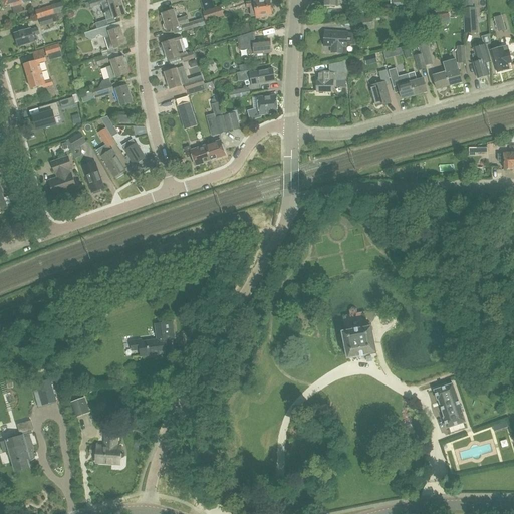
[(29,0),(4,0),(6,5),(11,4),(14,14),(23,11),(21,3),(30,1),(29,0)]
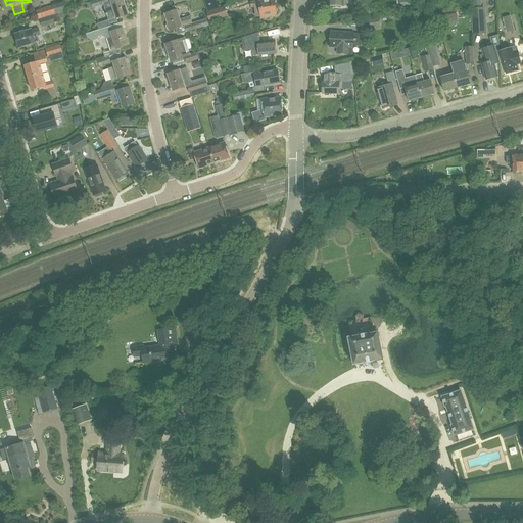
[(95,0),(86,3),(87,9),(108,3),(107,0),(95,0)]
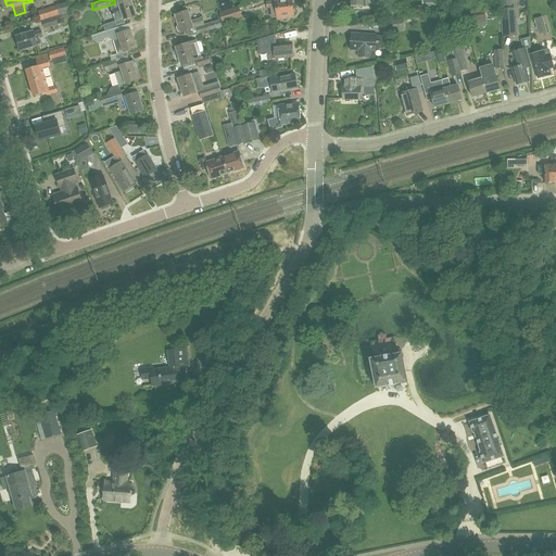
[(119,8),(112,10),(115,22),(113,23),(114,28),(116,28),(125,25),(123,20),(136,15),(130,0),(123,0),(117,2),(119,8)]
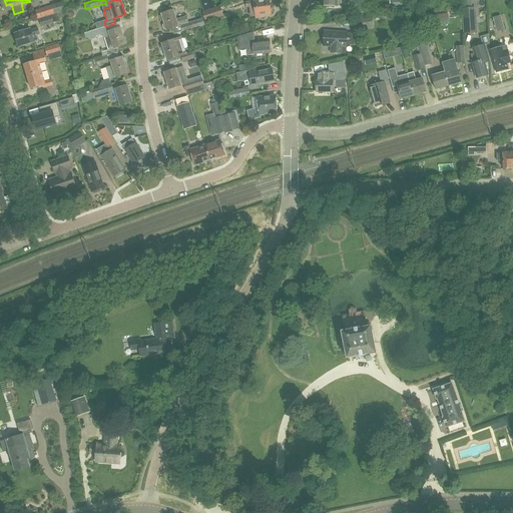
[(269,0),(260,0),(252,1),(245,2),(245,8),(249,7),(250,17),(254,16),(255,18),(264,17),(264,15),(272,14),(269,0)]
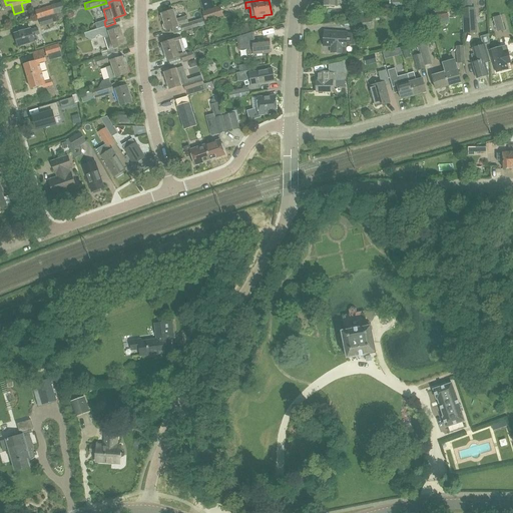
[(472,0),(461,0),(463,33),(475,32),(472,0)]
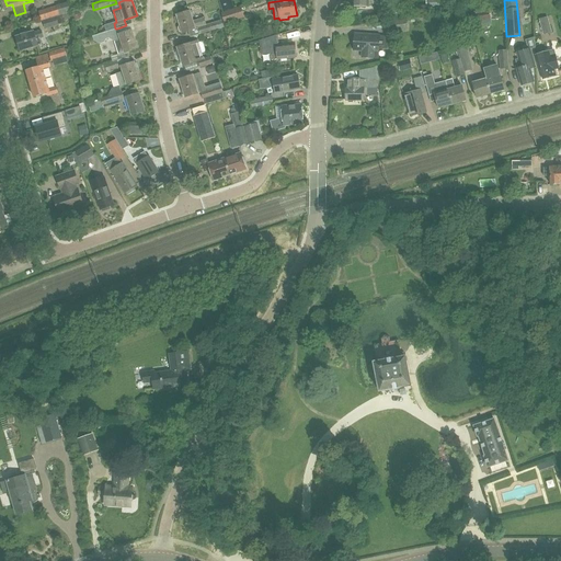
[(68,3),(57,6),(60,16),(70,13),(71,13),(68,3)]
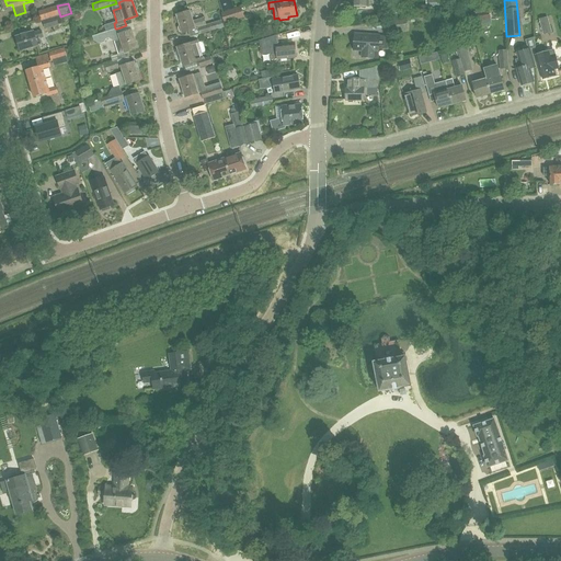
[(57,6),(46,9),(45,8),(38,10),(42,21),(43,20),(56,16),(56,18),(60,16),(57,6)]
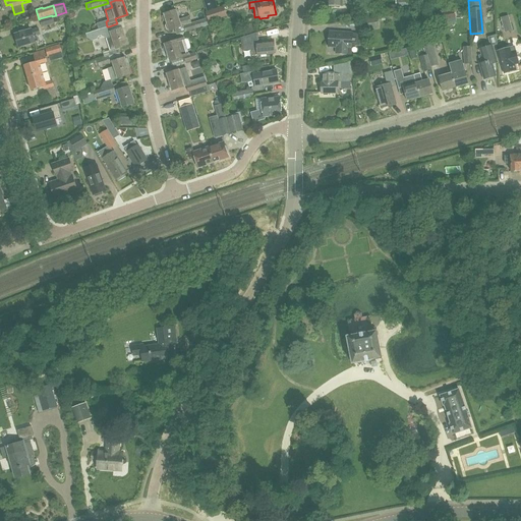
[(206,12),(209,21),(227,16),(224,5),(206,12)]
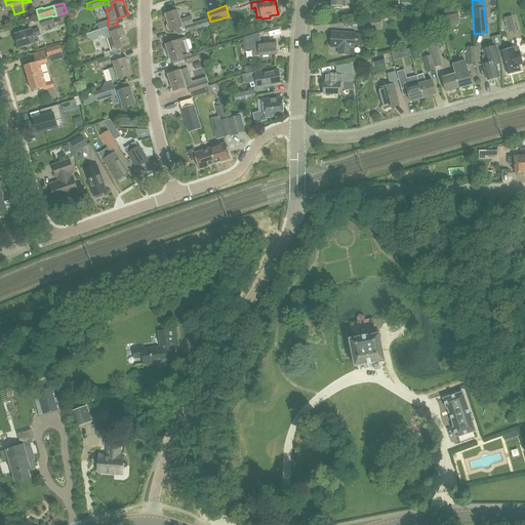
[(170,31),(176,29),(177,35),(205,27),(202,21),(193,23),(191,16),(180,19),(177,10),(165,14),(168,24),(167,24),(167,26),(168,29),(169,31),(170,31)]
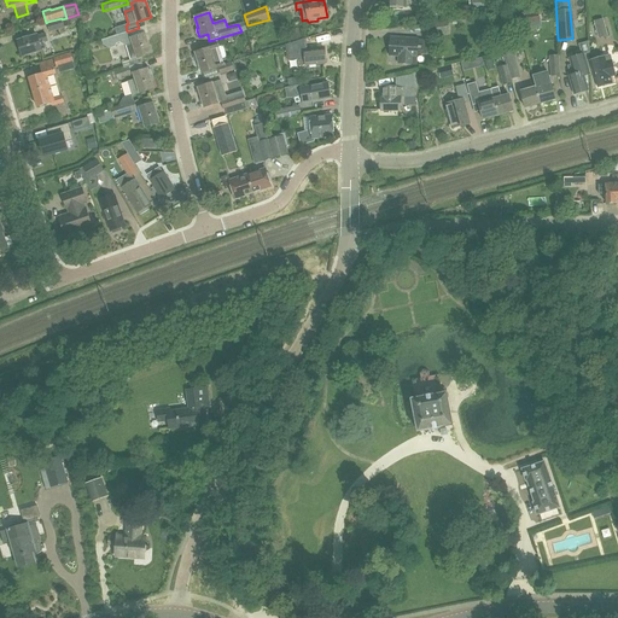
[(505,13),(507,30),(518,28),(516,12),(505,13)]
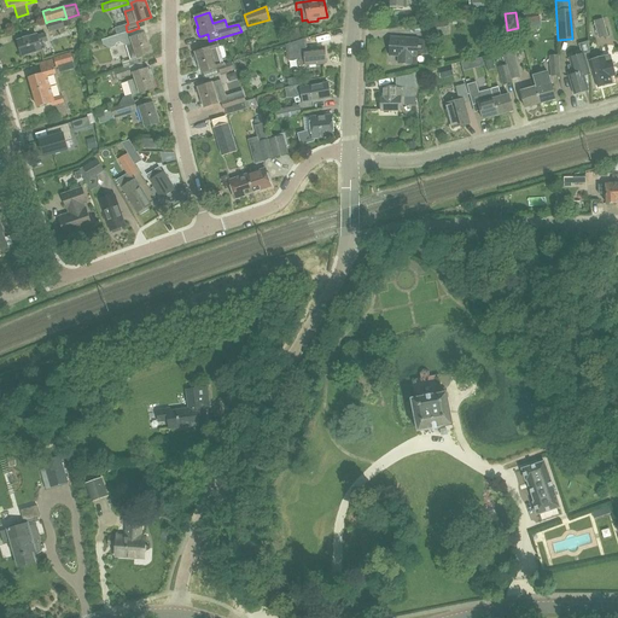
[(524,15),(525,23),(540,21),(538,12),(524,15)]
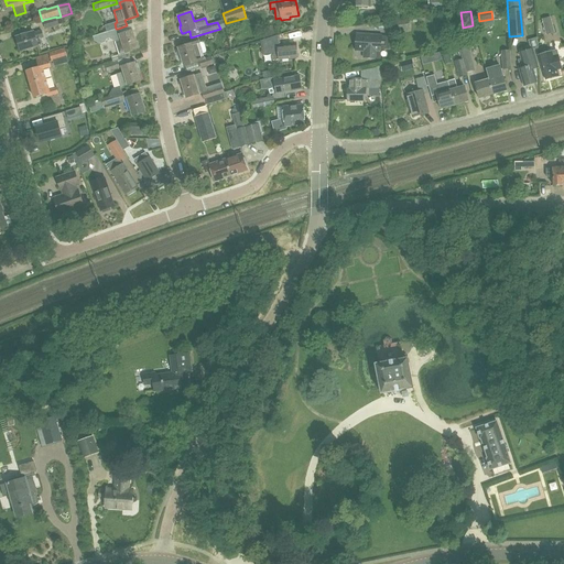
[(71,13),(61,17),(56,18),(58,24),(66,22),(65,20),(72,19),(71,13)]
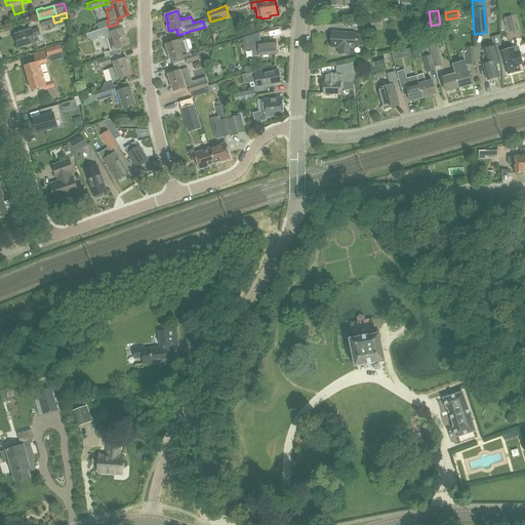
[(54,23),(52,16),(52,15),(40,18),(42,27),(54,24),(54,23)]
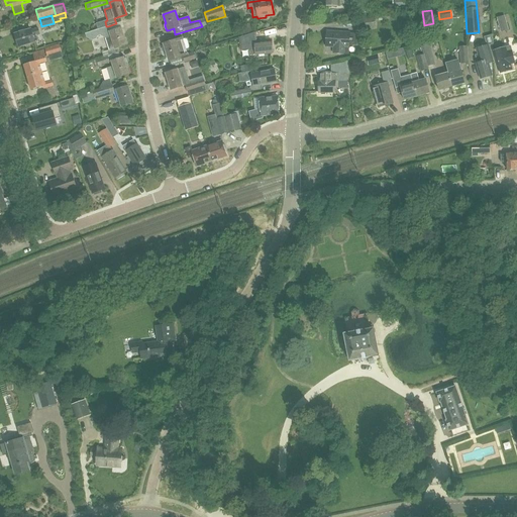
[(497,17),(500,32),(508,29),(504,15),(497,17)]
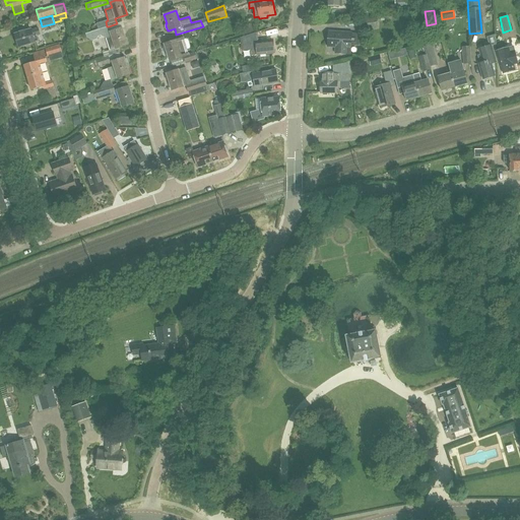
[(377,18),(356,20),(358,29),(378,26),(377,18)]
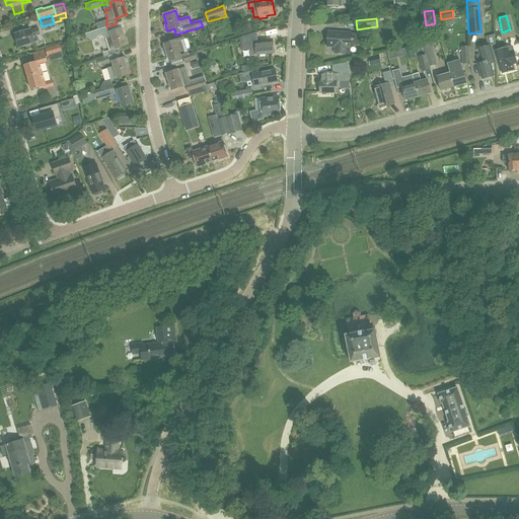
[(243,25),(246,35),(253,33),(250,23),(243,25)]
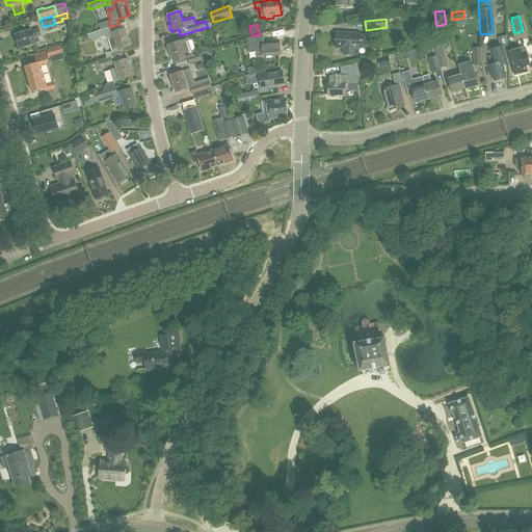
[(109,27),(87,34),(88,38),(95,42),(99,41),(101,37),(103,36),(108,40),(112,52),(130,46),(125,29),(113,32),(111,27),(109,27)]
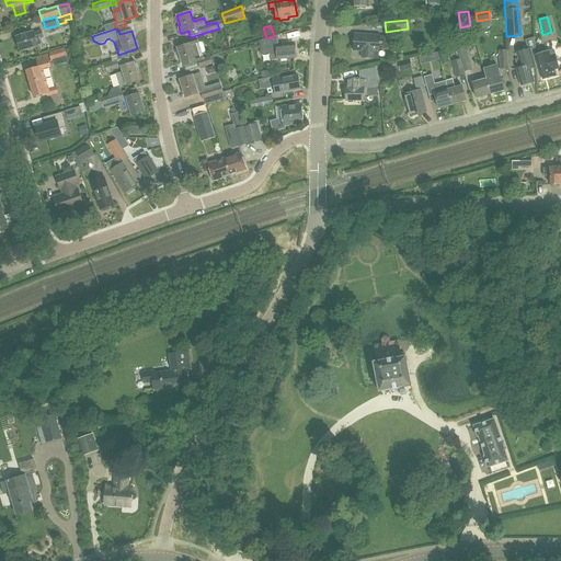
[(42,30),(16,37),(21,50),(37,46),(36,45),(41,44),(39,38),(43,37),(42,30)]
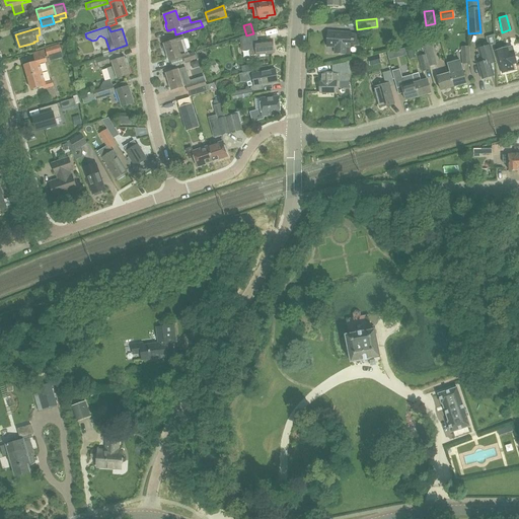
[(327,31),(326,47),(335,47),(335,53),(350,54),(350,46),(362,45),(358,33),(327,31)]
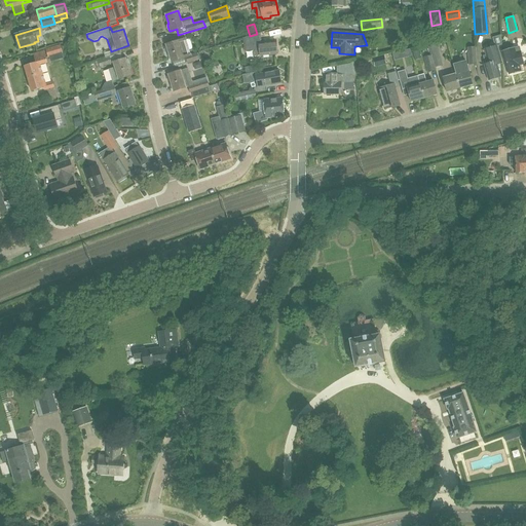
[(257,34),(250,36),(243,38),(245,51),(253,50),(253,57),(261,55),(276,53),(275,41),(261,43),(259,33),(257,34)]
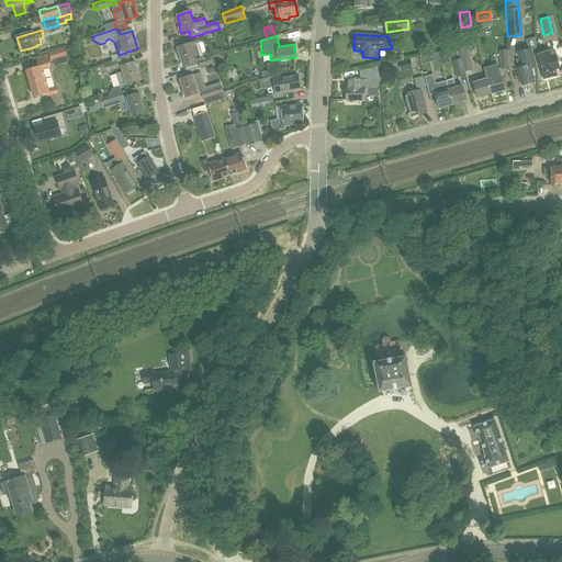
[(183,66),(204,59),(204,58),(204,57),(203,57),(199,43),(200,43),(199,41),(177,48),(180,58),(179,59),(178,62),(179,65),(181,66),(182,66),(183,66)]
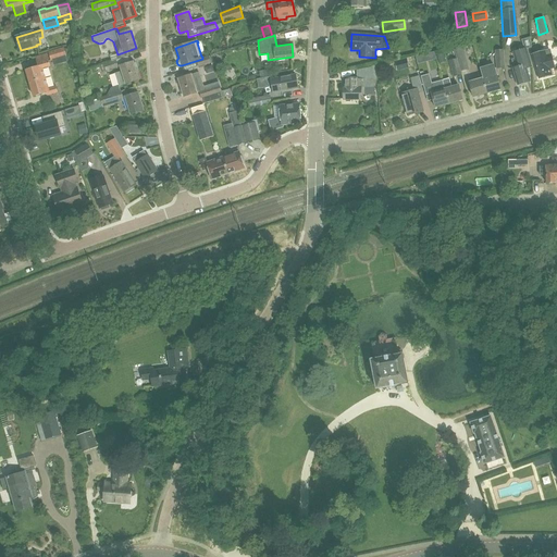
[(48,52),(51,61),(66,57),(64,48),(48,52)]
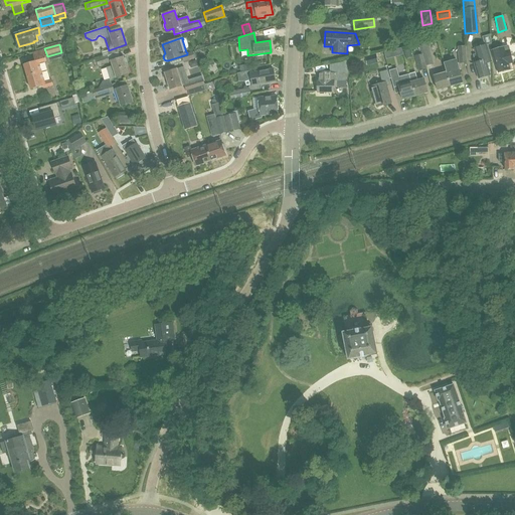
[(476,62),(473,63),(478,78),(490,74),(487,63),(491,62),(487,45),(475,48),(476,54),(473,55),(476,62)]
